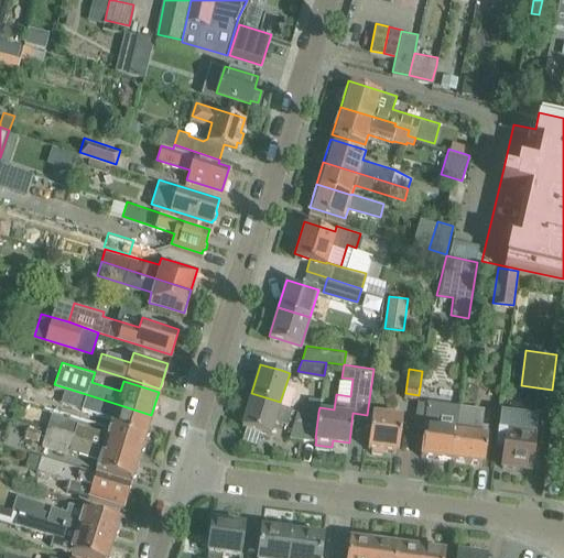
[(144,435),(151,415),(86,394),(54,384),(51,396),(111,415),(109,424),(144,435)]
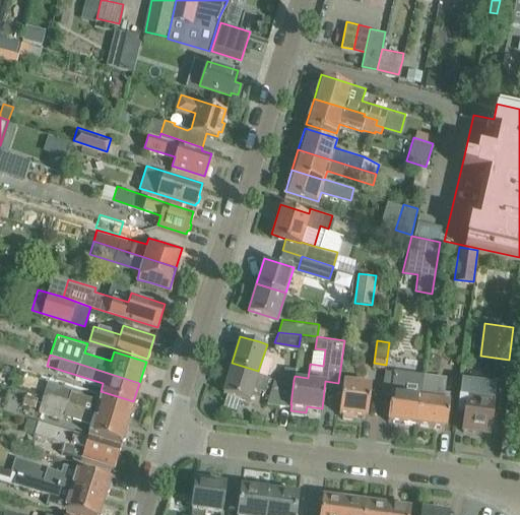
[(270,375),(258,371),(232,363),(223,391),(250,399),(254,386),(265,389),(270,375)]
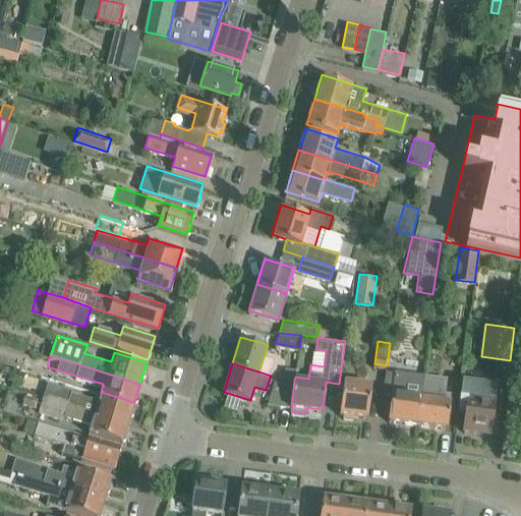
[(279,370),(277,377),(284,380),(294,381),(295,377),(296,366),(286,365),(285,373),(279,370)]
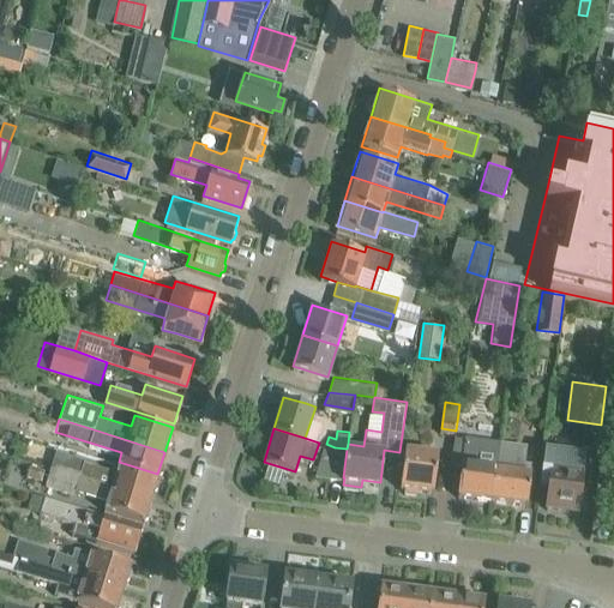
[(456,433),(452,461),(462,462),(464,446),(465,434),(456,433)]
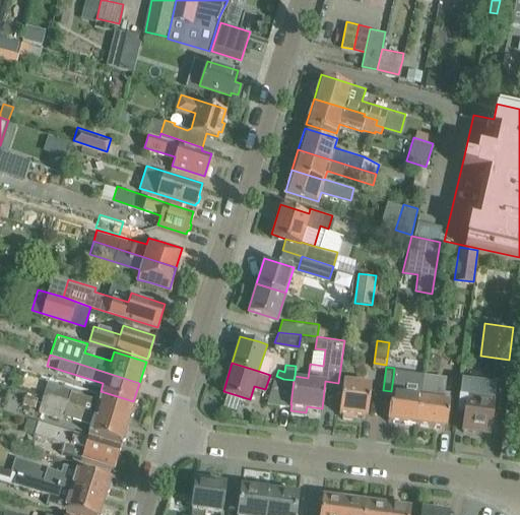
[(420,394),(424,372),(394,368),(393,378),(391,391),(387,417),(417,422),(420,394)]
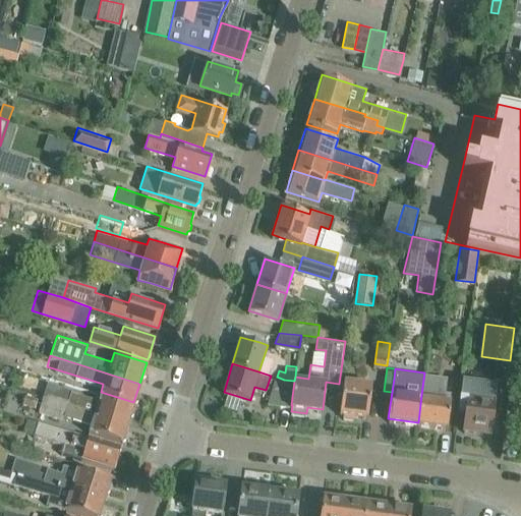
[(448,426),(452,392),(446,391),(448,375),(424,373),(421,395),(418,422),(448,426)]
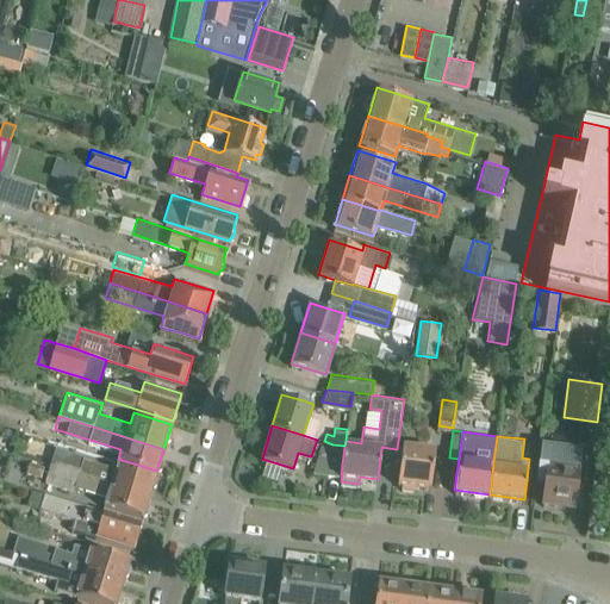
[(313,471),(341,474),(344,446),(332,444),(324,441),(323,441),(313,471)]
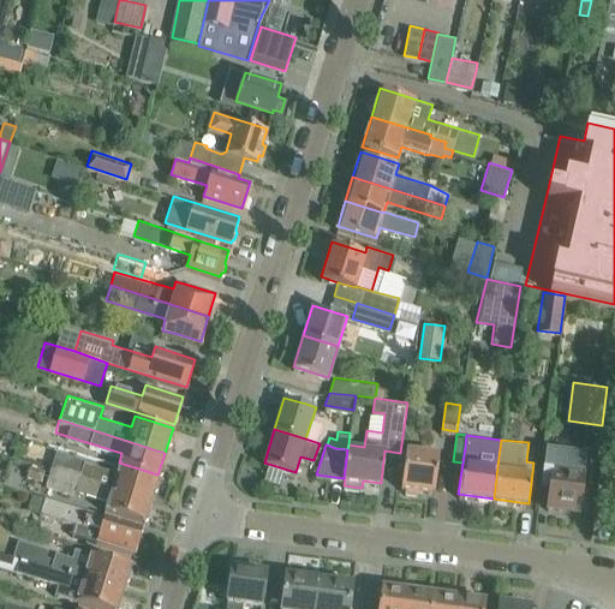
[(417,493),(418,488),(435,490),(440,452),(406,447),(401,487),(406,487),(405,491),(417,493)]
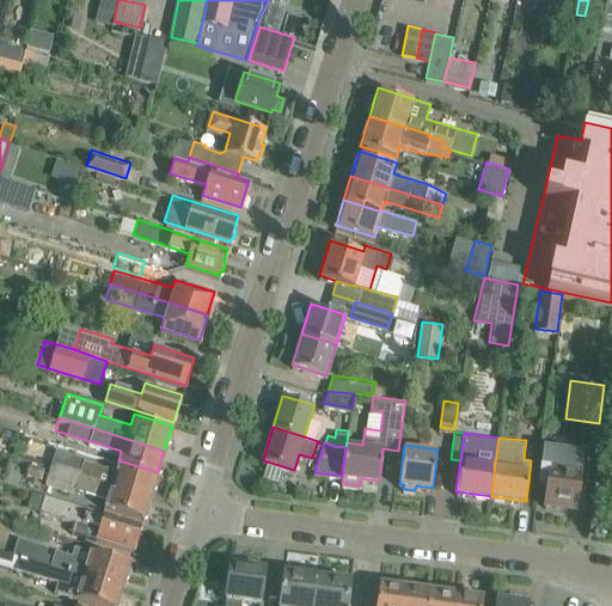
[(576,507),(583,451),(543,446),(538,481),(548,482),(544,503),(576,507)]
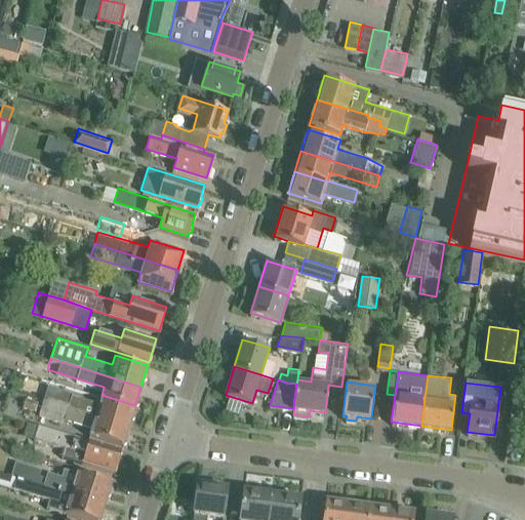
[(128,425),(134,405),(102,395),(99,402),(52,387),(49,398),(44,396),(43,399),(128,425)]
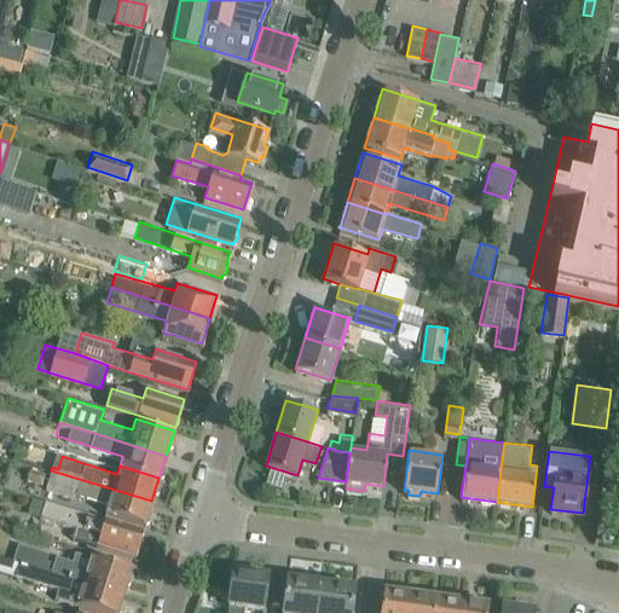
[(41,481),(45,470),(32,466),(28,476),(41,481)]
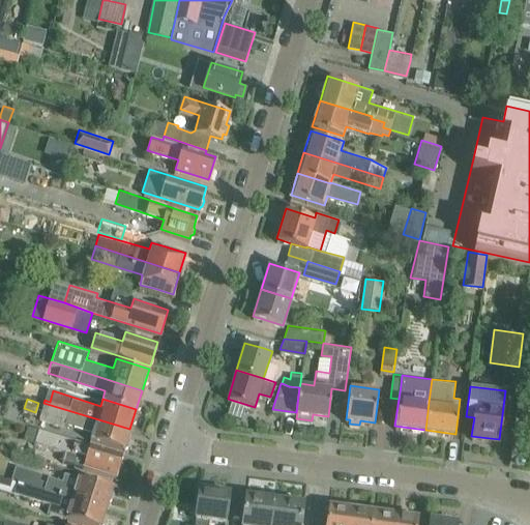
[(123,448),(129,429),(43,403),(39,416),(63,424),(64,423),(92,431),(90,438),(123,448)]
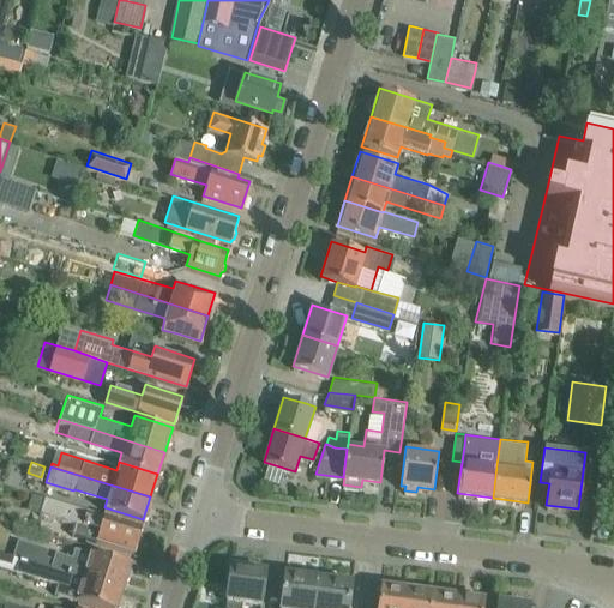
[(134,551),(143,524),(120,517),(35,492),(31,504),(71,516),(70,521),(98,530),(96,539),(134,551)]
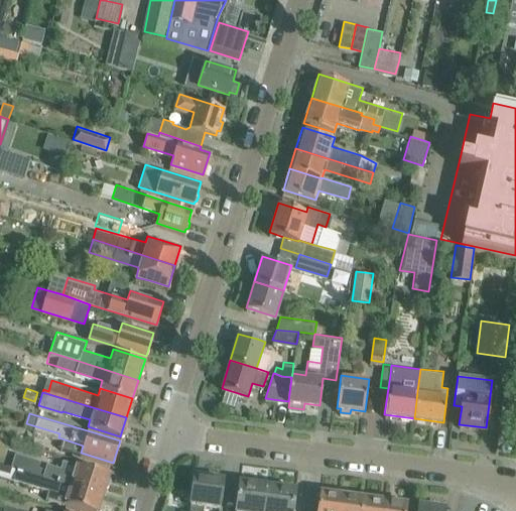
[(45,462),(41,474),(104,494),(110,473),(61,458),(59,466),(45,462)]
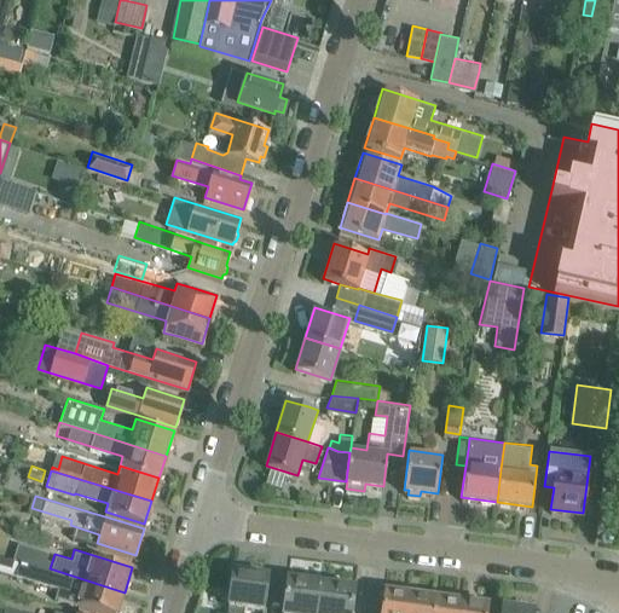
[(87,580),(50,568),(6,555),(3,568),(79,594),(76,602),(111,612),(117,612),(125,593),(87,580)]
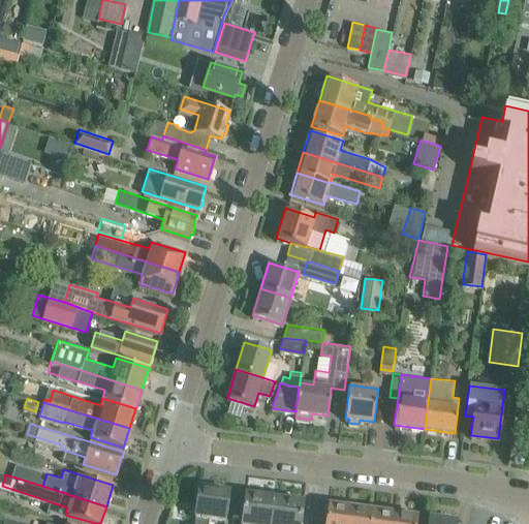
[(225,521),(229,490),(198,486),(193,523),(209,523),(210,519),(225,521)]
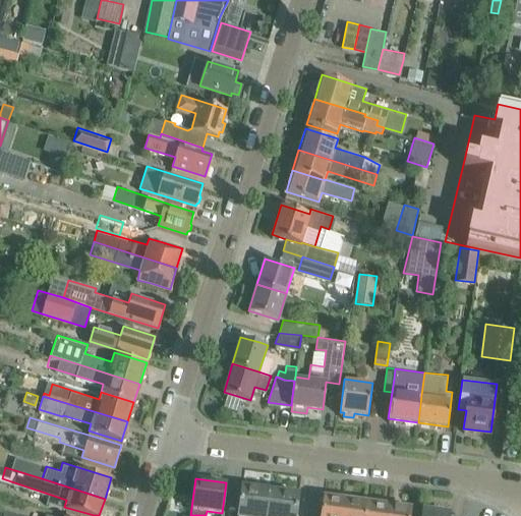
[(265,515),(269,488),(241,484),(237,515),(265,515)]
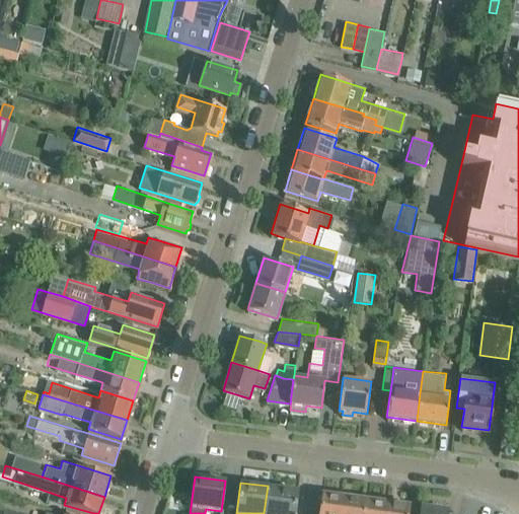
[(294,513),(298,490),(268,486),(264,513),(294,513)]
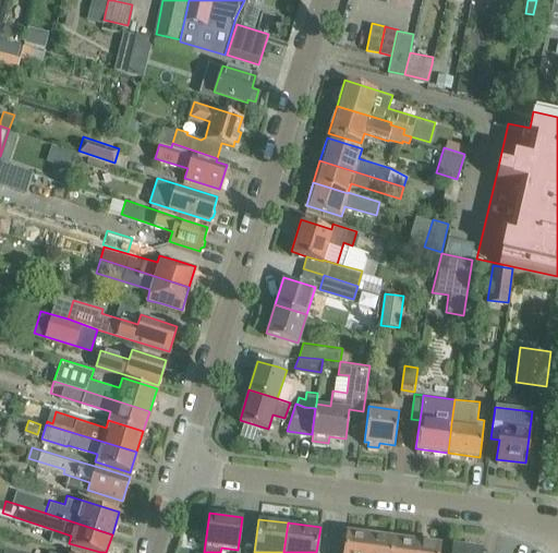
[(365,552),(368,533),(361,532),(359,529),(351,528),(349,531),(347,531),(343,552),(365,552)]
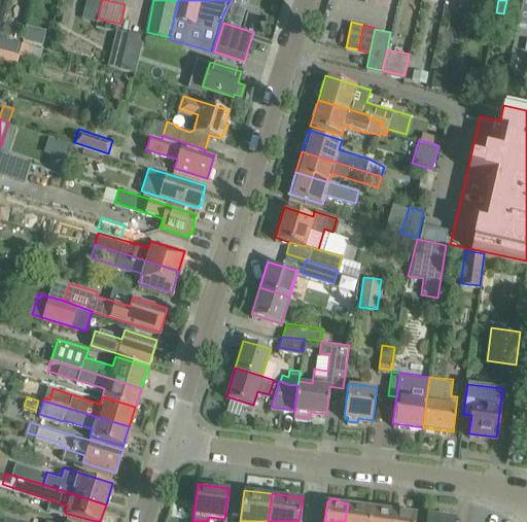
[(369,521),(372,507),(367,507),(365,503),(359,502),(356,505),(348,503),(345,521),(369,521)]
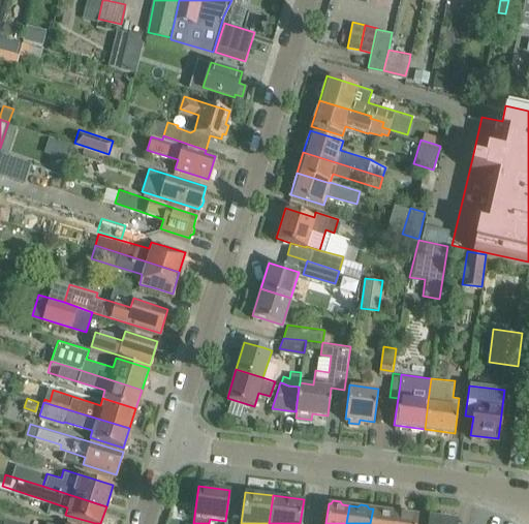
[(394,523),(396,512),(387,511),(385,507),(379,506),(376,510),(373,509),(370,523),(394,523)]
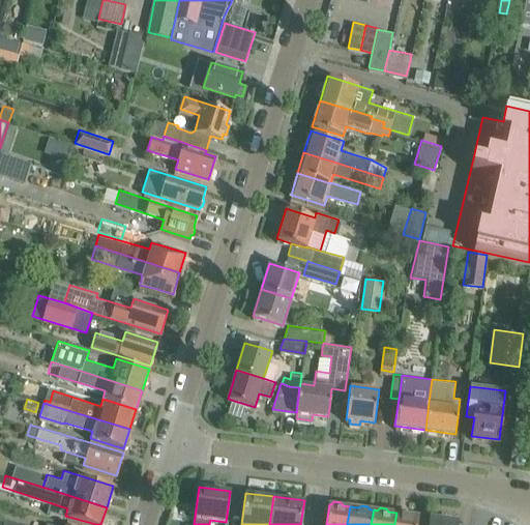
[(415,524),(417,516),(416,516),(414,512),(407,512),(404,514),(396,513),(394,524),(415,524)]
